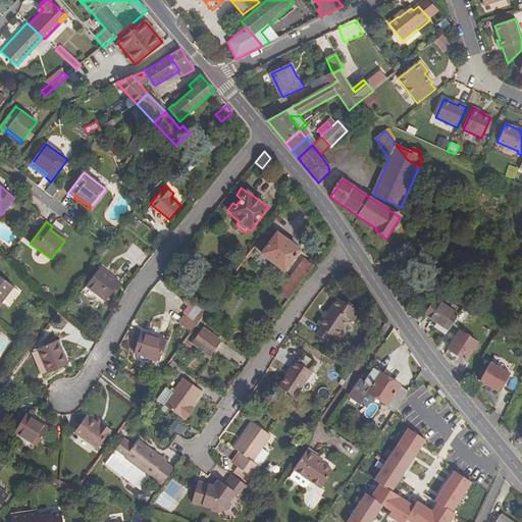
[(67,238),(52,226),(50,229),(64,241),(67,238)]
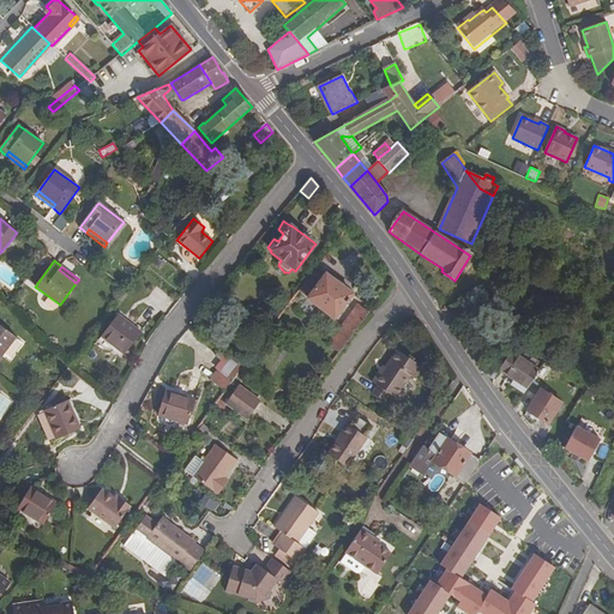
[(335,318),(353,294),(317,268),(299,292),(335,318)]
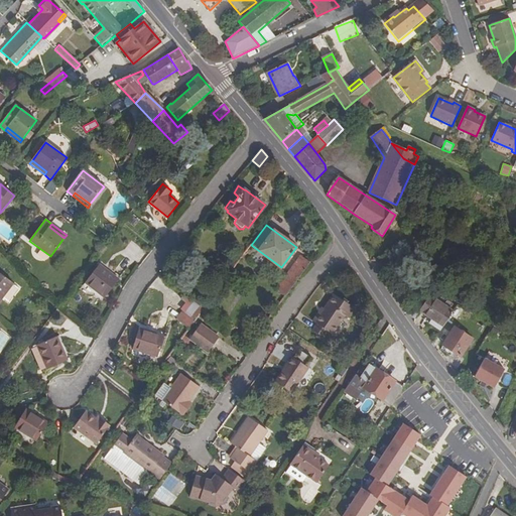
[(276,289),(285,296),(309,263),(300,256),(276,289)]
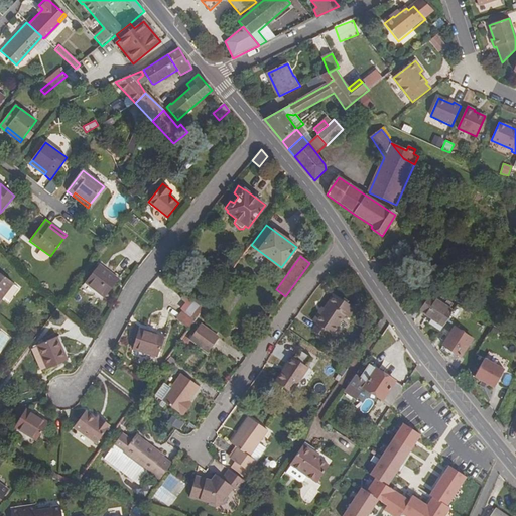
[(119,280),(100,265),(86,283),(105,297),(119,280)]
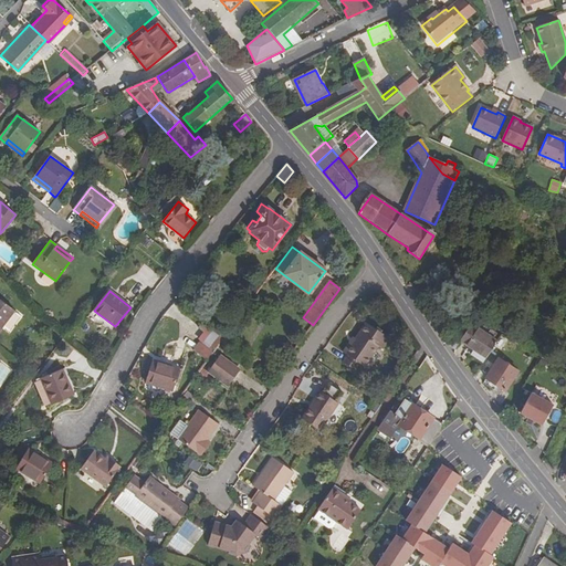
[(0,331),(3,327),(14,312),(16,311),(0,299),(0,331)]
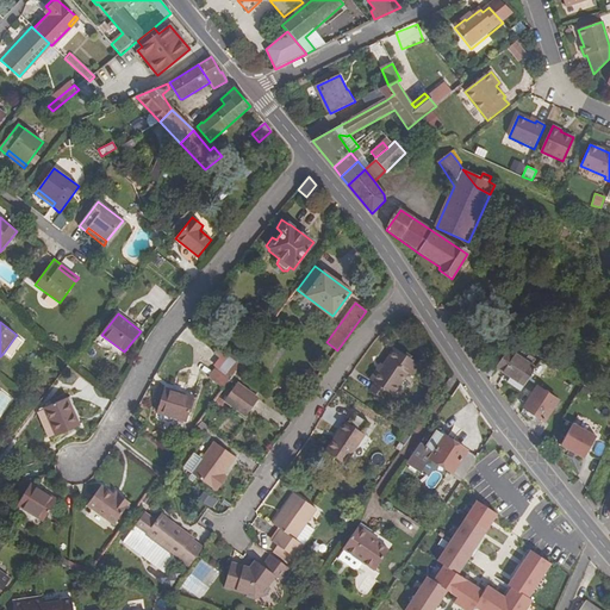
[(16,336),(4,353),(11,358),(23,342),(16,336)]
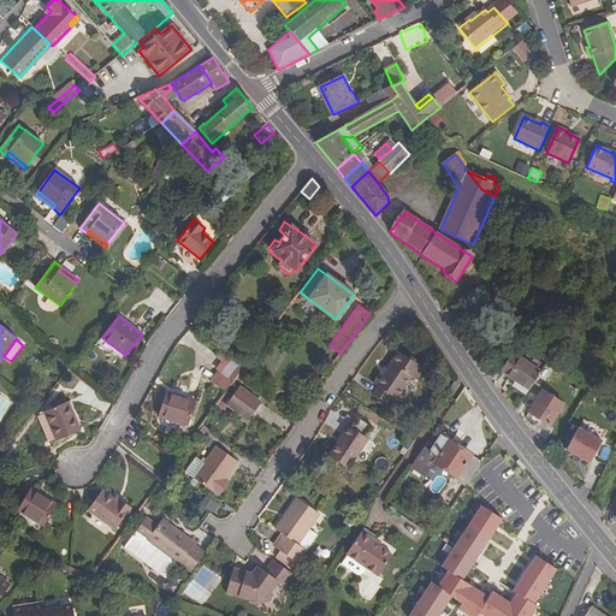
[(378,389),(390,396),(395,400),(410,378),(415,381),(424,368),(400,353),(384,375),(380,374),(373,385),(378,389)]
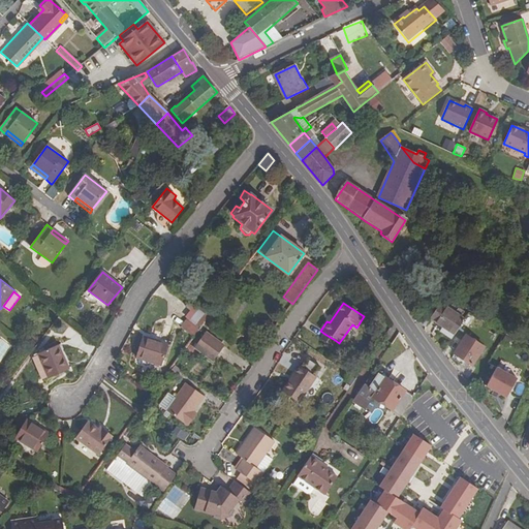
[(457,333),(465,319),(441,304),(434,315),(428,312),(421,324),(426,328),(431,320),(442,328),(440,332),(452,339),(457,333)]
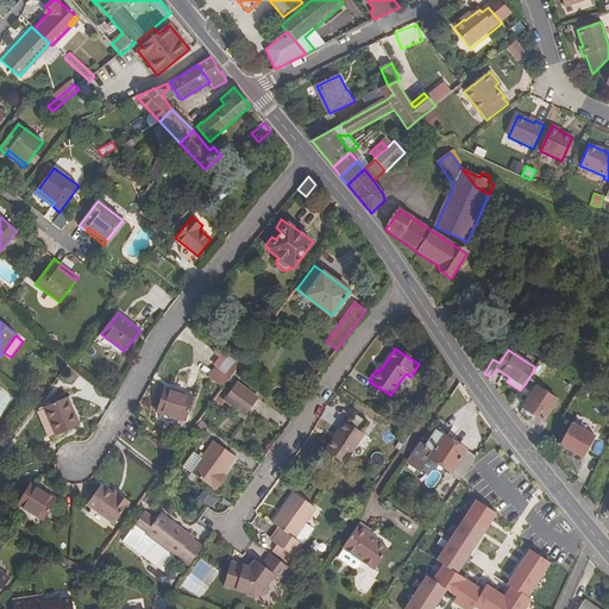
[(535,368),(526,383),(533,388),(541,376),(548,380),(554,369),(540,360),(535,368)]
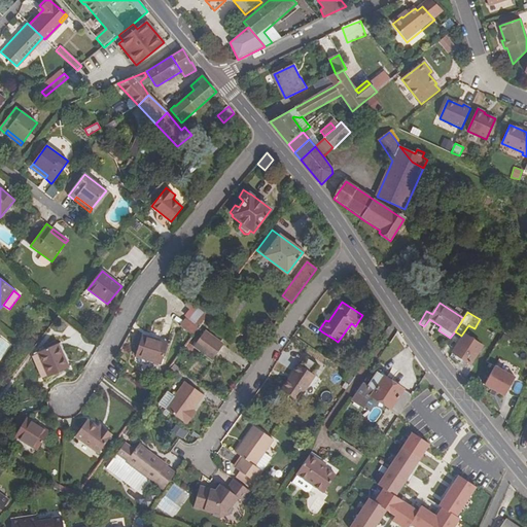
[(205,320),(206,318),(202,315),(196,323),(200,326),(205,320)]
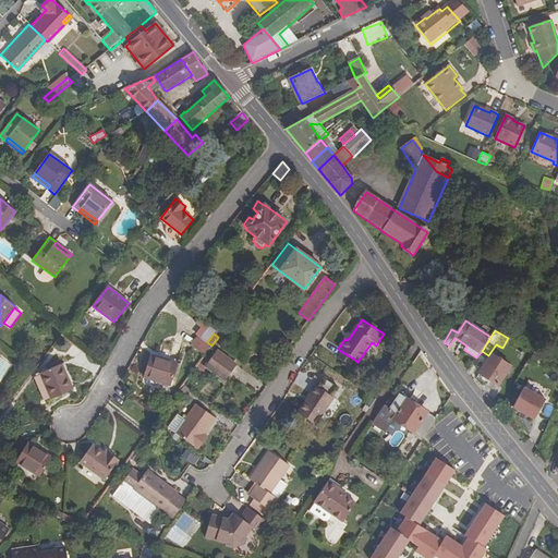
[(209,349),(195,338),(191,346),(205,356),(209,349)]
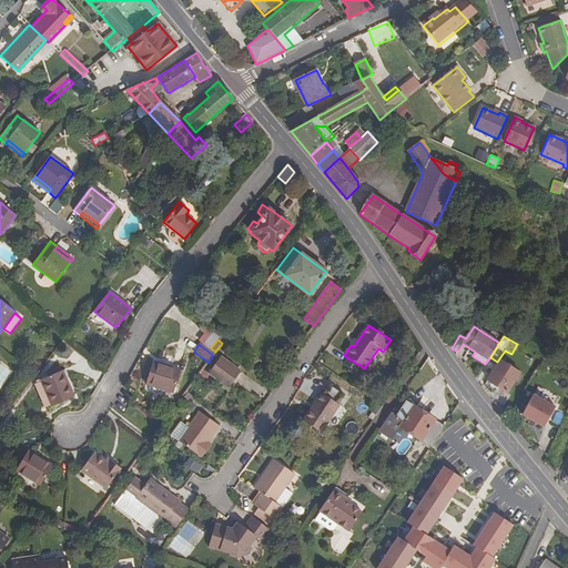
[(242,373),(222,357),(210,374),(229,389),(242,373)]
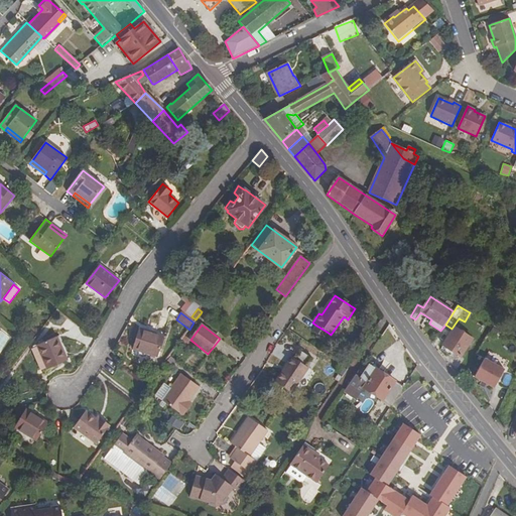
[(321,338),(327,332),(316,326),(312,332),(321,338)]
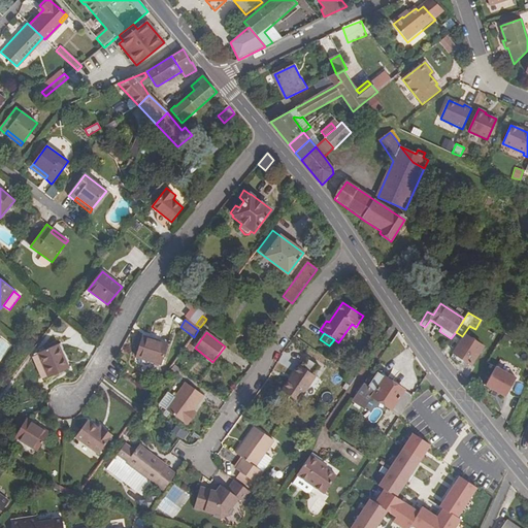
[(483,347),(465,335),(454,353),(471,365),(483,347)]
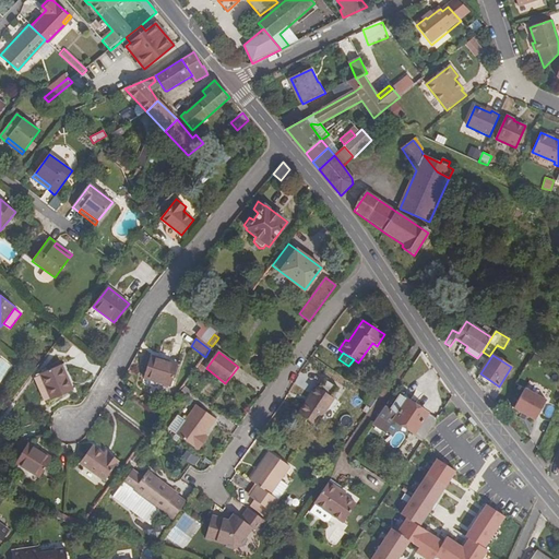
[(178,365),(151,356),(144,378),(170,387),(178,365)]
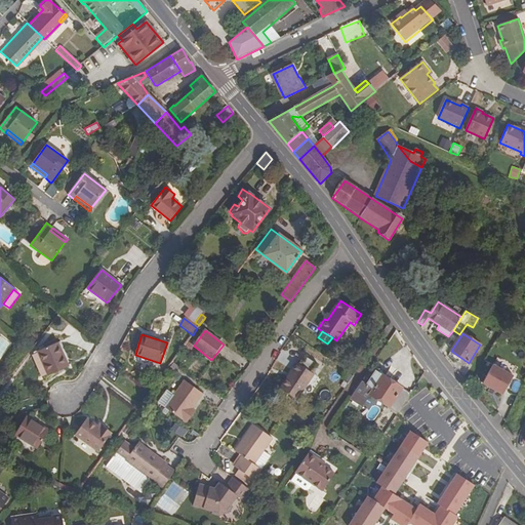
[(69,367),(58,342),(38,351),(48,375),(69,367)]
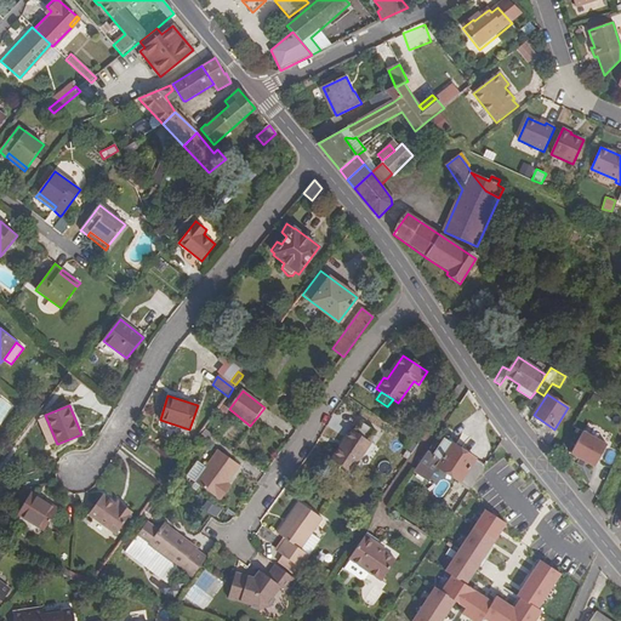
[(371,443),(351,429),(346,438),(347,439),(332,460),(349,473),(371,443)]
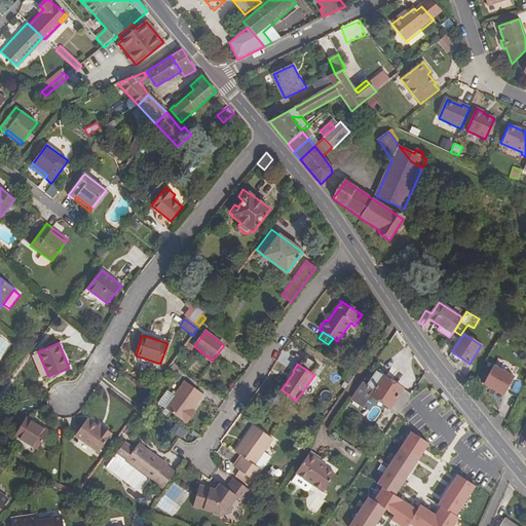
[(495,365),(484,385),(497,391),(496,392),(503,396),(516,374),(495,365)]
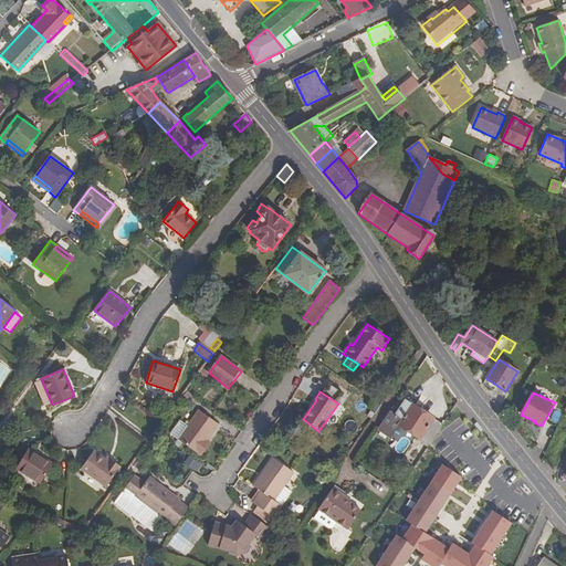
[(443,425),(405,399),(395,415),(390,411),(377,429),(390,439),(399,426),(413,436),(423,442),(429,447),(443,425)]
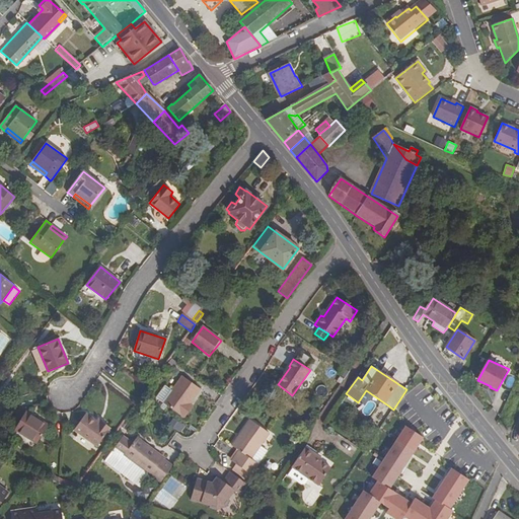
[(186,408),(189,403),(199,389),(183,378),(163,403),(184,419),(191,411),(186,408)]
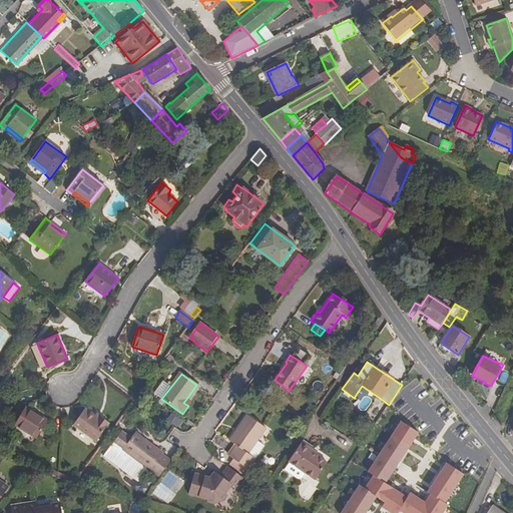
[(384,401),(375,395),(374,398),(383,404),(384,401)]
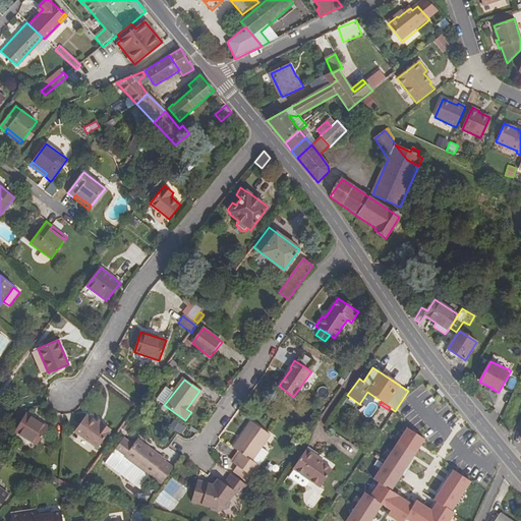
[(49,426),(26,413),(15,431),(37,446),(49,426)]
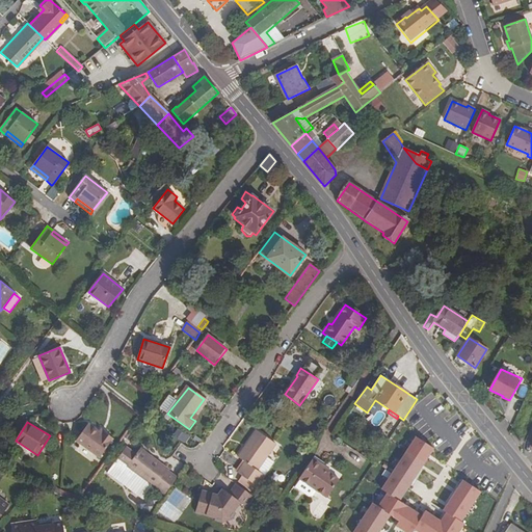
[(89,424),(77,441),(99,457),(113,439),(101,429),(99,431),(89,424)]
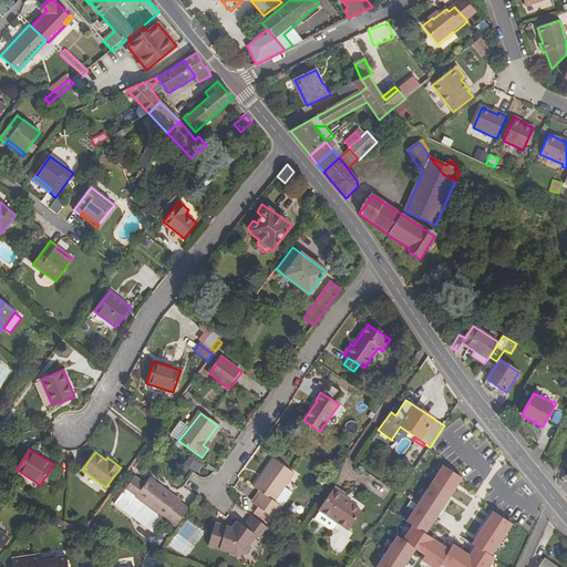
[(275,503),(294,474),(274,460),(255,487),(260,493),(254,504),(274,519),(281,508),(275,503)]
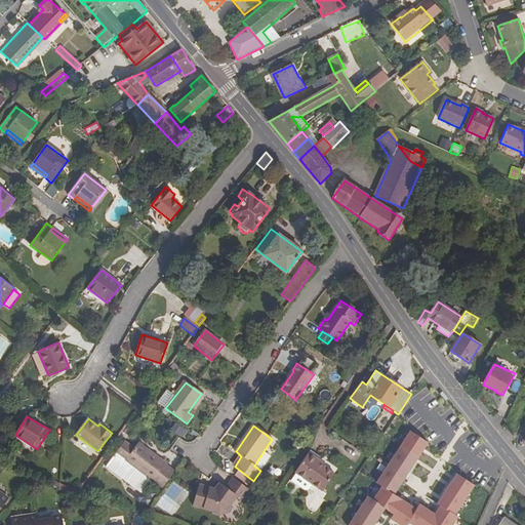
[(395,524),(403,524),(405,523),(407,524),(452,524),(457,518),(453,516),(473,485),(456,475),(433,513),(417,503),(415,507),(395,494),(428,442),(410,432),(377,484),(380,486),(371,500),(367,497),(350,524),(351,524),(372,524),(381,511),(390,516),(388,520),(395,524)]
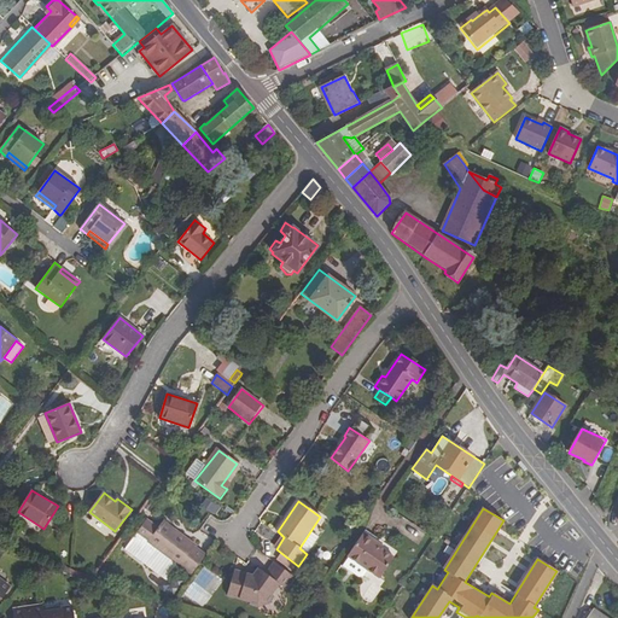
[(204,557),(192,548),(192,546),(161,523),(146,543),(191,576),(204,557)]
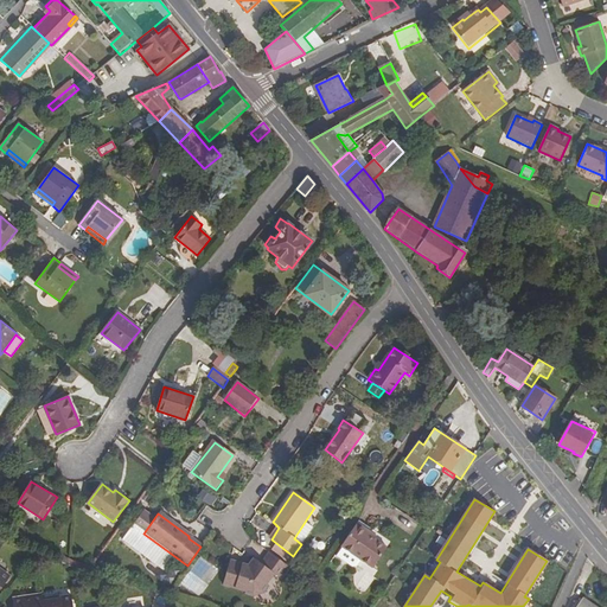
[(426,529),(410,518),(406,526),(421,537),(426,529)]
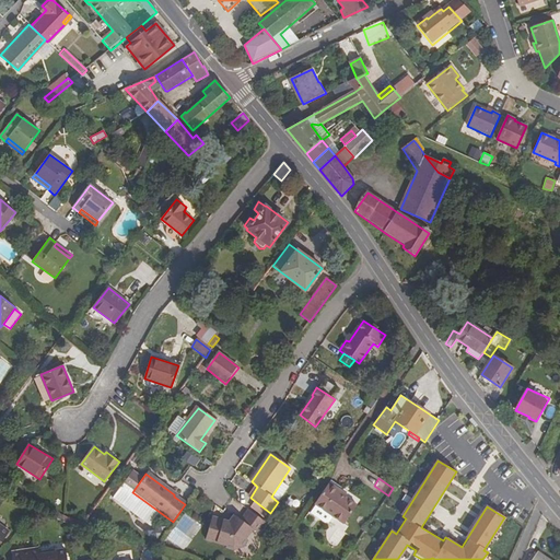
[(341,490),(330,482),(317,504),(336,516),(347,523),(359,504),(347,497),(340,492),(341,490)]
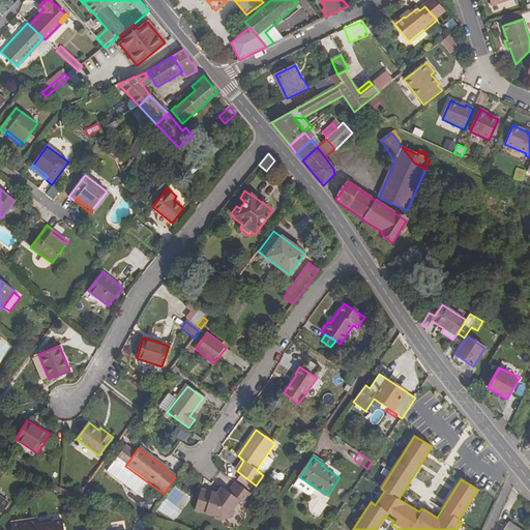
[(318,489),(300,477),(294,486),(310,495),(314,494),(318,489)]
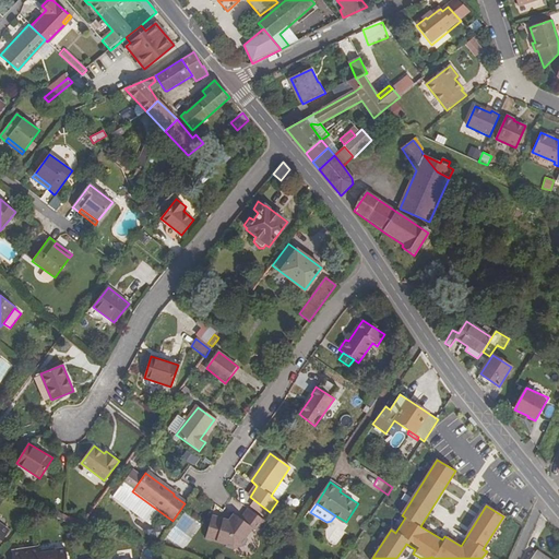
[(246,539),(253,530),(259,533),(266,522),(248,509),(240,520),(234,514),(228,522),(212,518),(205,539),(225,546),(225,547),(234,549),(242,548),(247,540),(246,539)]
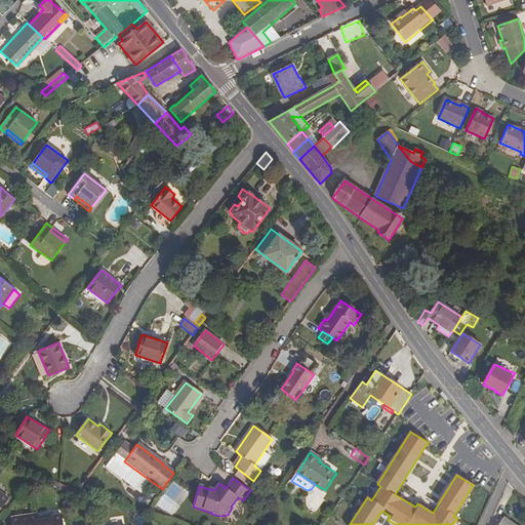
[(174,481),(155,507),(170,518),(190,493),(174,481)]
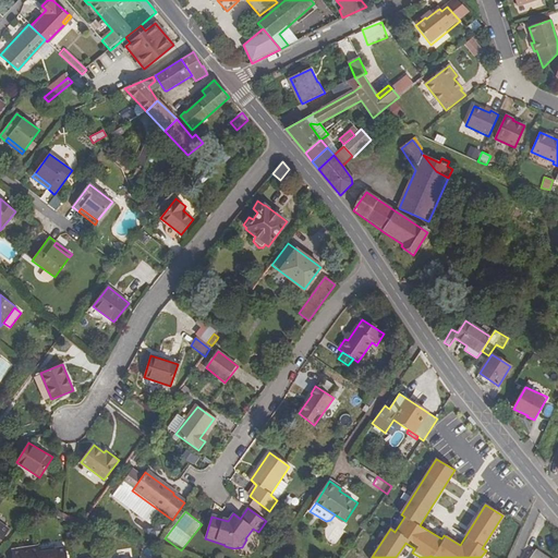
[(39,557),(38,552),(38,547),(12,552),(12,557),(39,557)]
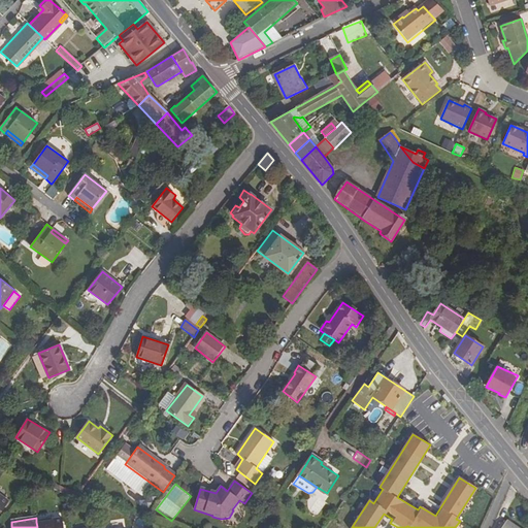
[(63,527),(62,519),(36,522),(37,527),(63,527)]
